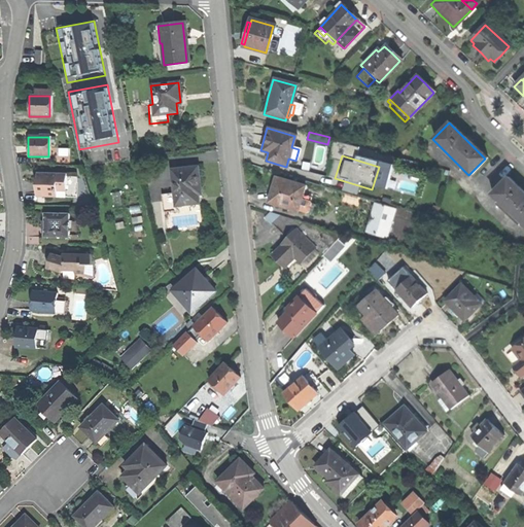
[(197,168),(170,170),(173,194),(174,207),(198,205),(197,197),(200,196),(198,182),(197,168)]
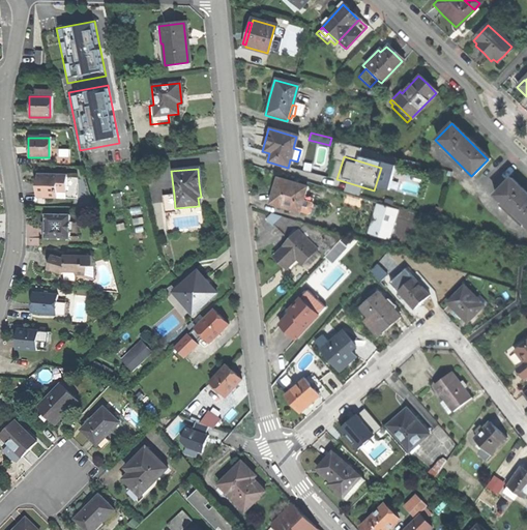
[(65,175),(39,174),(39,183),(35,183),(35,199),(45,199),(45,197),(56,197),(56,190),(65,190),(65,178),(65,175)]
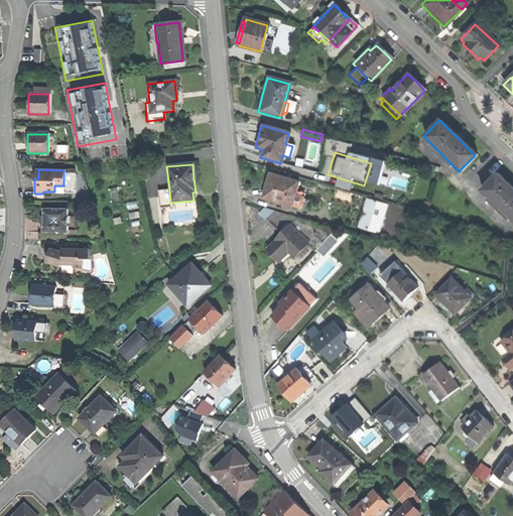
[(296,181),(266,172),(262,185),(259,198),(288,206),(293,190),(296,181)]
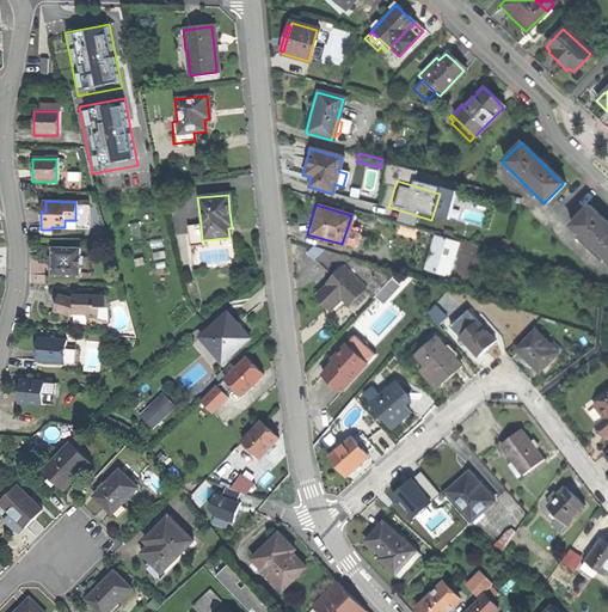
[(87,206),(75,206),(75,220),(75,231),(87,231),(87,230),(87,212),(87,206)]
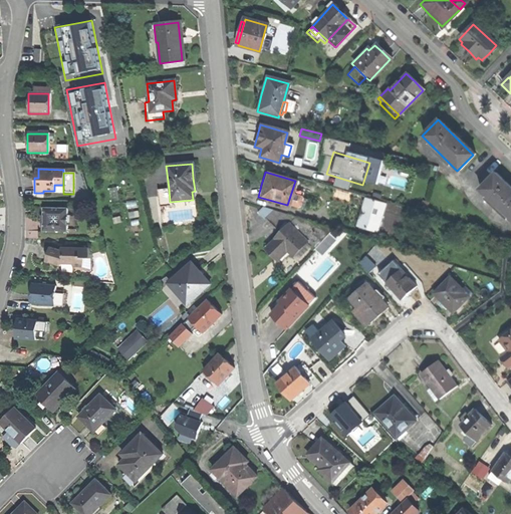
[(478,189),(510,222),(510,191),(509,189),(493,174),(478,189)]
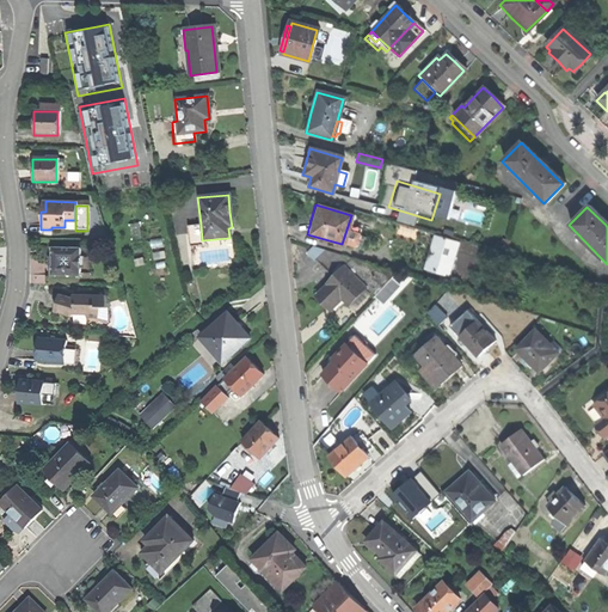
[(65,230),(75,231),(75,220),(65,220),(65,227),(65,230)]
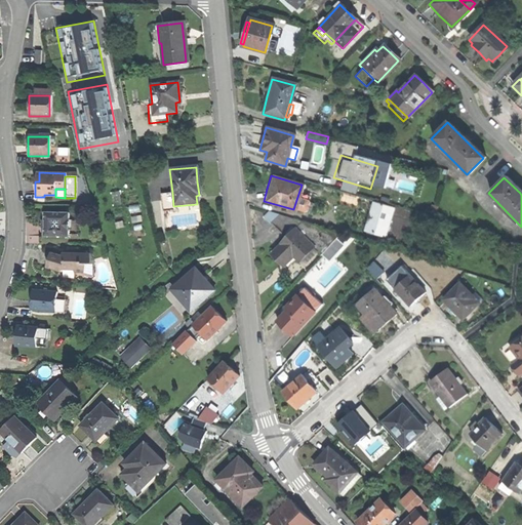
[(376,200),(391,205),(394,195),(379,191),(376,200)]
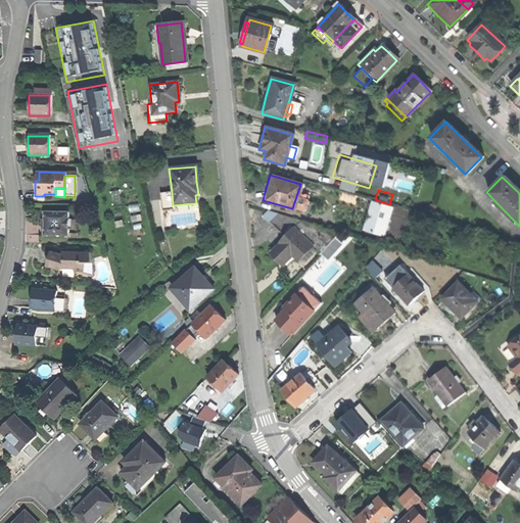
[(173,209),(173,205),(172,192),(158,193),(160,210),(173,209)]
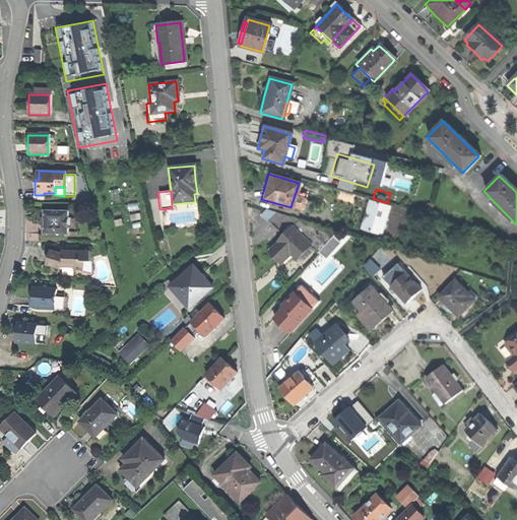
[(303,194),(296,192),(291,207),(300,210),(304,199),(303,194)]
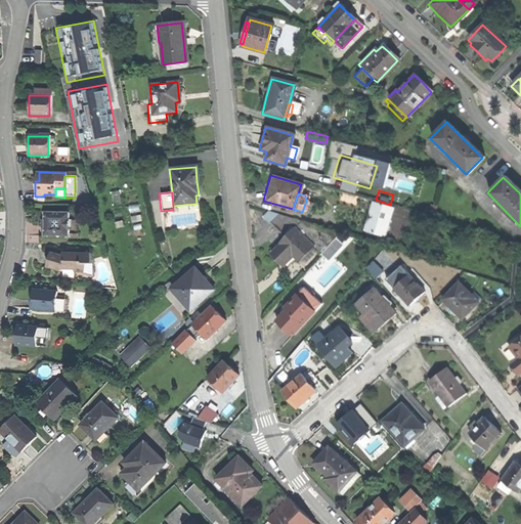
[(379,204),(371,201),(361,230),(382,236),(389,212),(378,209),(379,204)]
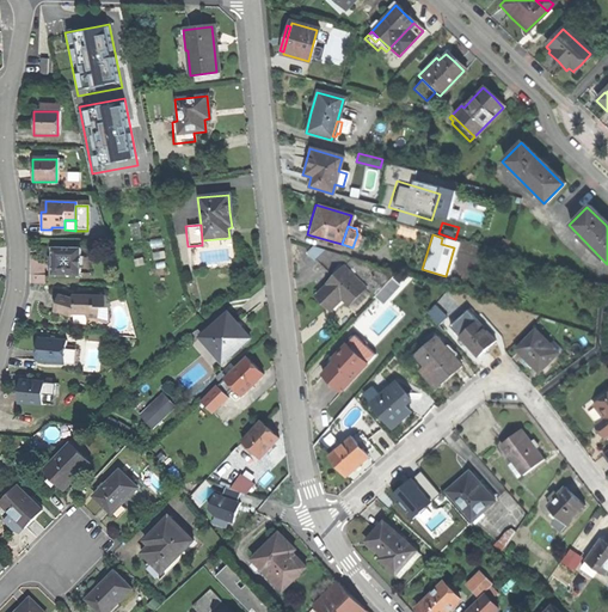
[(465,244),(442,238),(441,244),(454,248),(462,251),(465,244)]
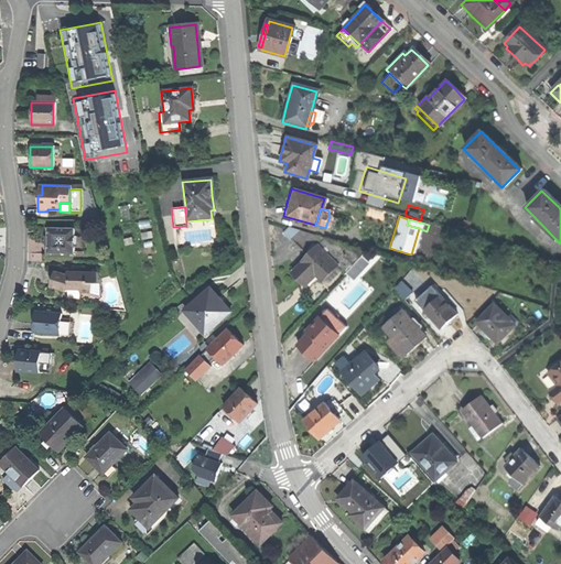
[(289,240),(291,239),(300,231),(286,227),(281,231),(289,240)]
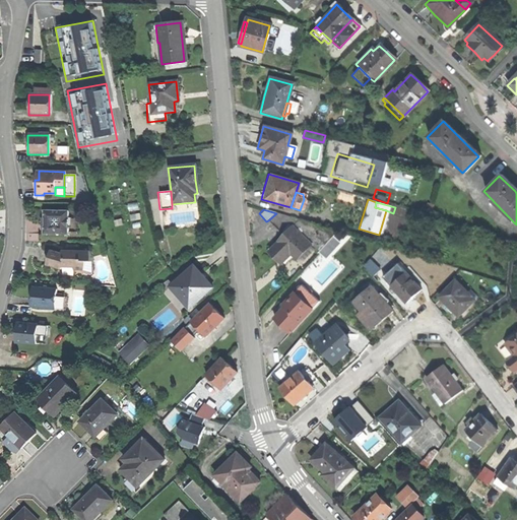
[(42,236),(66,236),(67,211),(42,211),(42,236)]
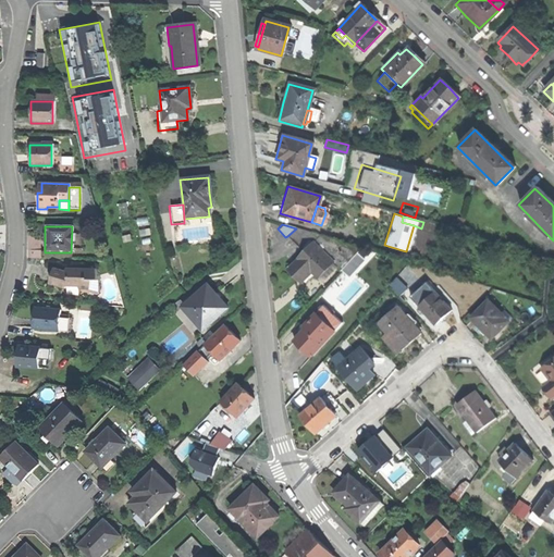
[(298,248),(308,239),(312,234),(296,229),(287,236),(298,248)]
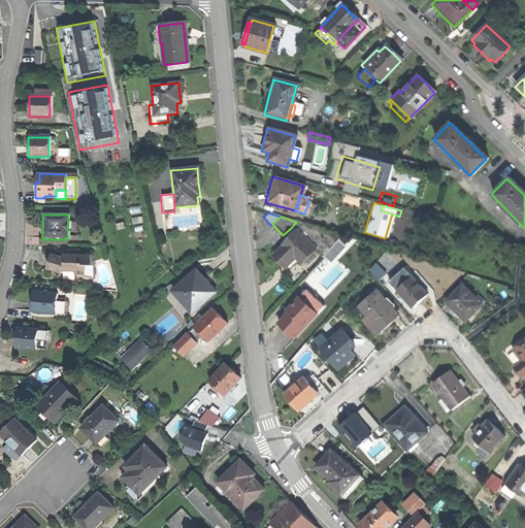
[(292,227),(296,231),(302,223),(296,222),(292,227)]
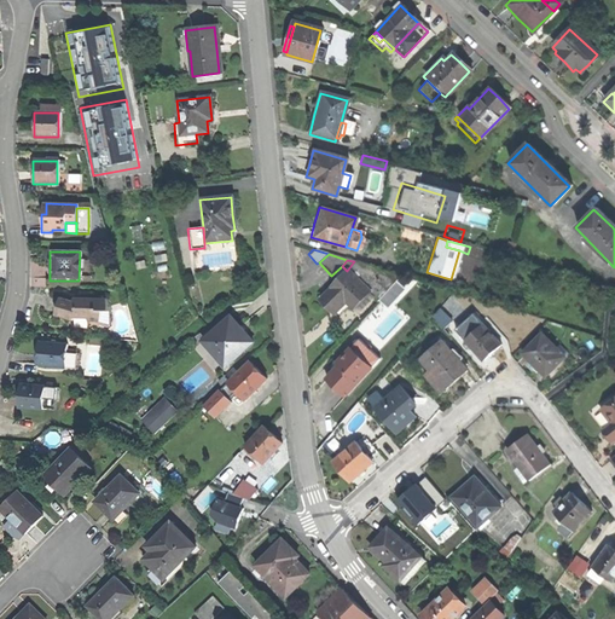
[(354,261),(347,271),(355,279),(366,266),(354,261)]
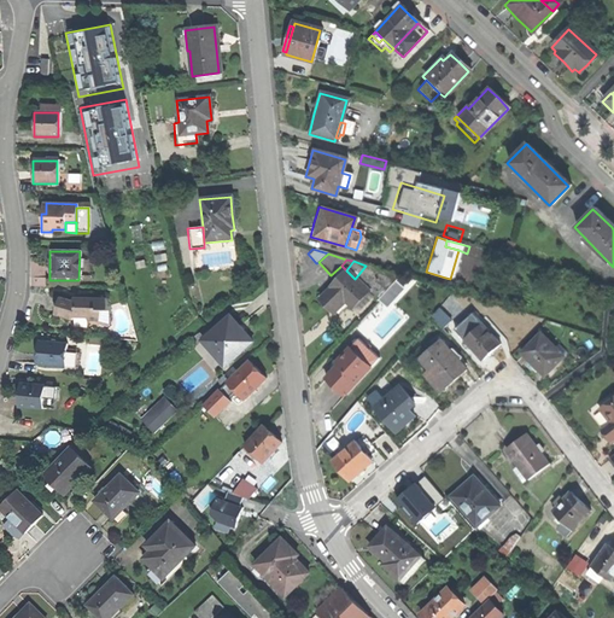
[(366,266),(355,279),(368,291),(376,299),(398,275),(366,266)]
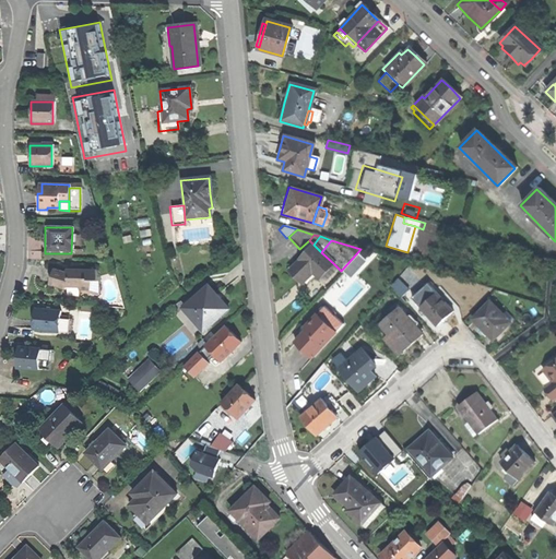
[(314,245),(298,259),(311,273),(317,278),(322,273),(333,263),(321,252),(314,245)]
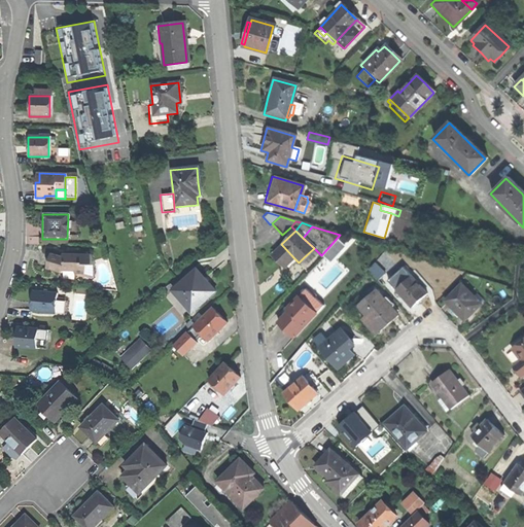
[(341,238),(327,252),(335,259),(348,245),(341,238)]
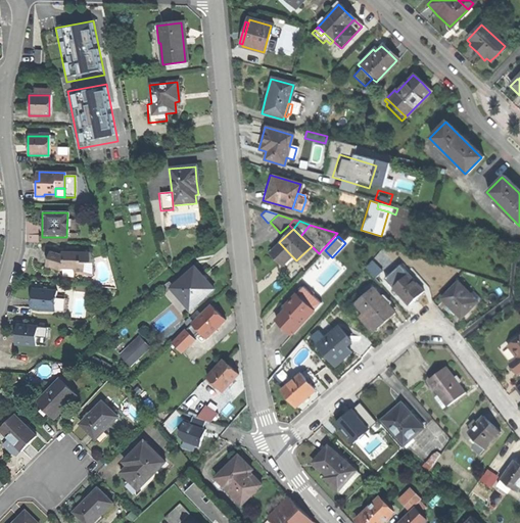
[(279,242),(269,252),(279,264),(287,255),(289,257),(291,255),(279,242)]
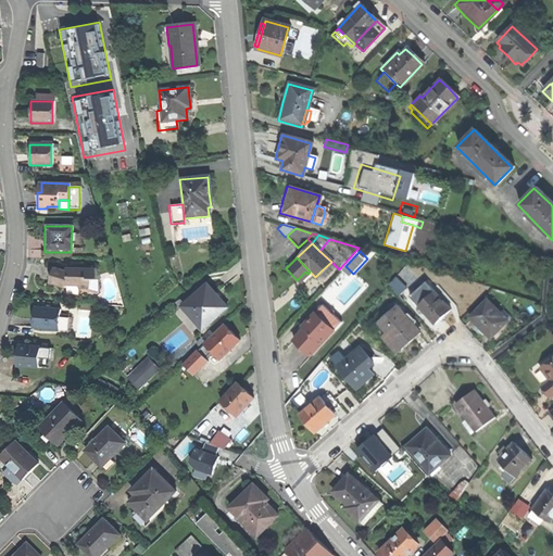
[(299,282),(297,280),(286,268),(284,266),(283,270),(289,277),(297,285),(299,282)]
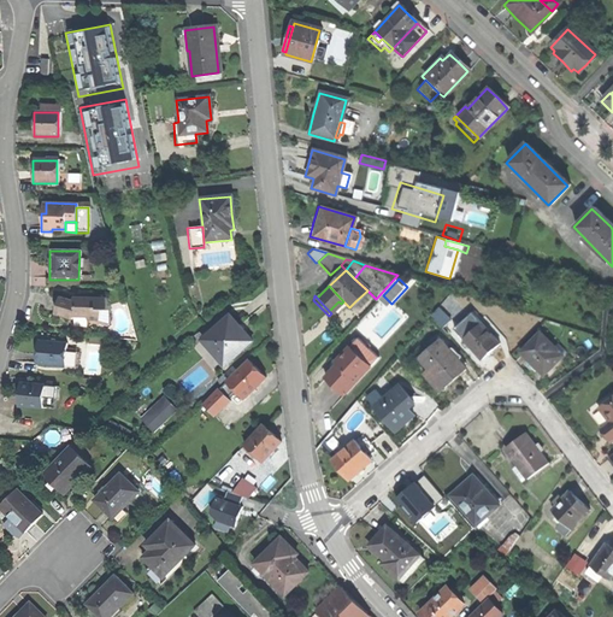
[(56,306),(53,315),(70,321),(71,318),(87,318),(87,322),(98,322),(100,310),(107,310),(105,298),(88,298),(88,300),(82,300),(82,298),(72,298),(72,301),(58,297),(56,306)]
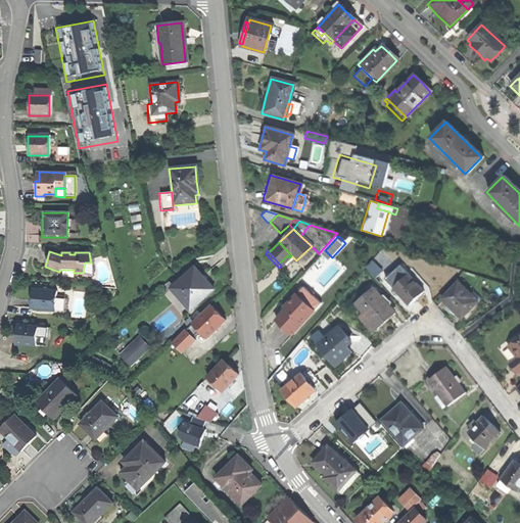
[(303,257),(301,255),(296,260),(291,255),(289,257),(287,255),(279,264),(281,266),(285,262),(287,264),(291,259),(296,265),(303,257)]
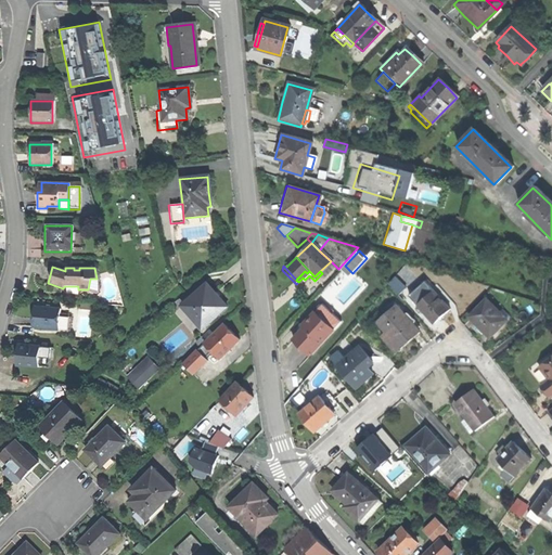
[(384,283),(400,301),(407,295),(392,278),(384,283)]
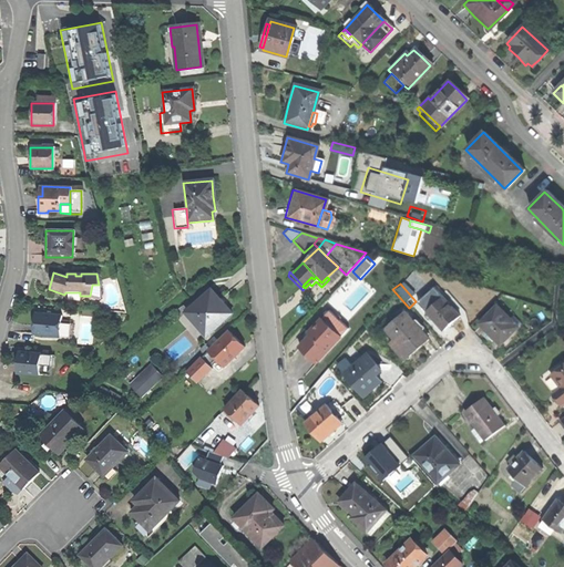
[(183,312),(204,336),(229,313),(219,302),(211,292),(209,294),(207,290),(183,312)]
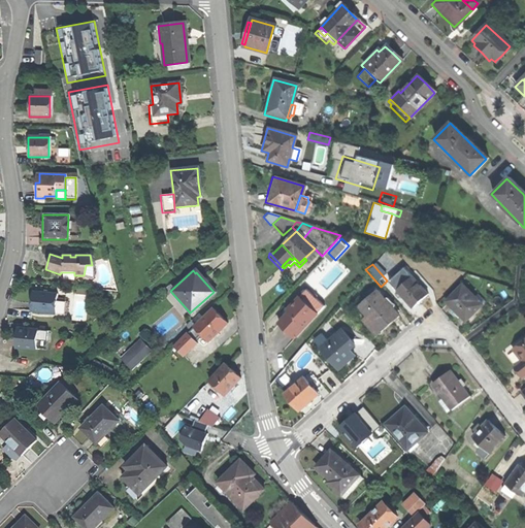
[(402,284),(394,290),(409,307),(418,300),(425,294),(409,276),(402,284)]
